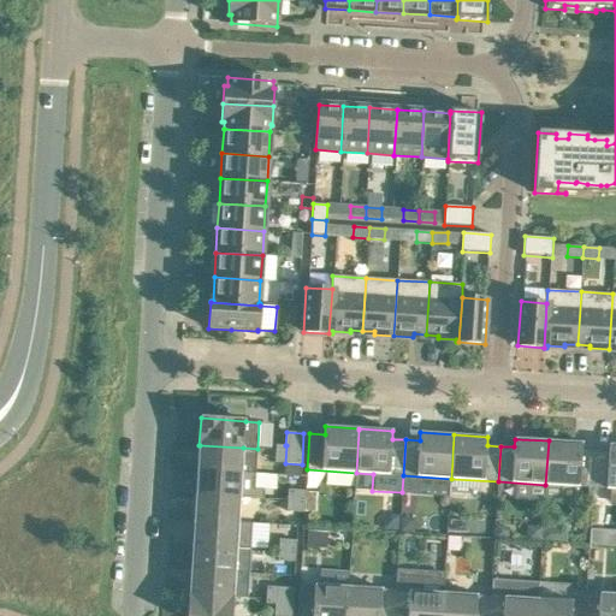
[(581,451),(582,443),(549,440),(545,485),(593,487),(596,452),(581,451)]
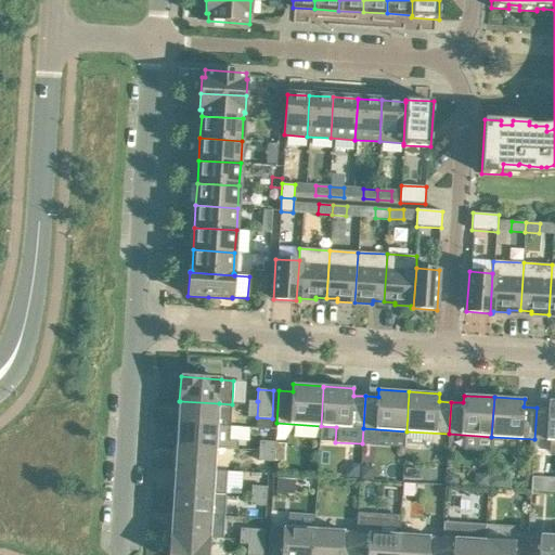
[(554,440),(554,400),(550,401),(549,408),(537,408),(534,439),(554,440)]
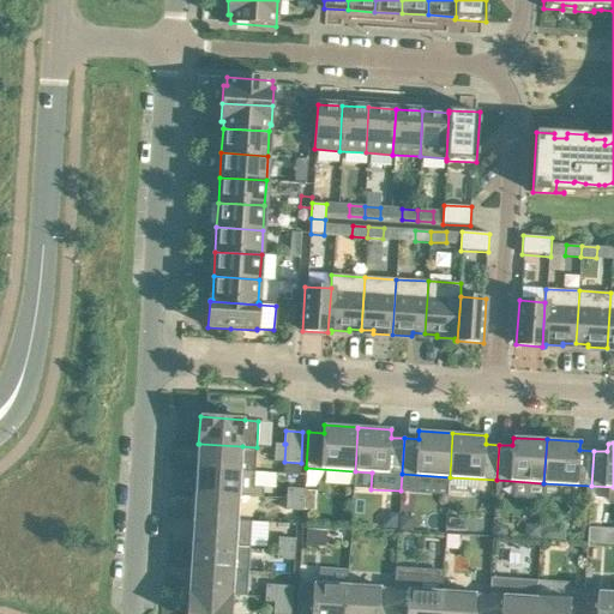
[(198,444),(197,468),(256,473),(257,447),(242,446),(199,444),(198,444)]
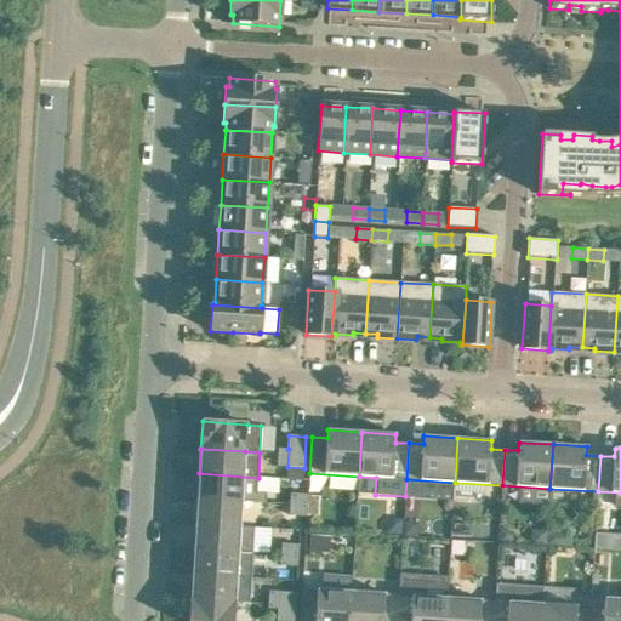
[(289,449),(288,449),(278,449),(277,467),(288,467),(289,449)]
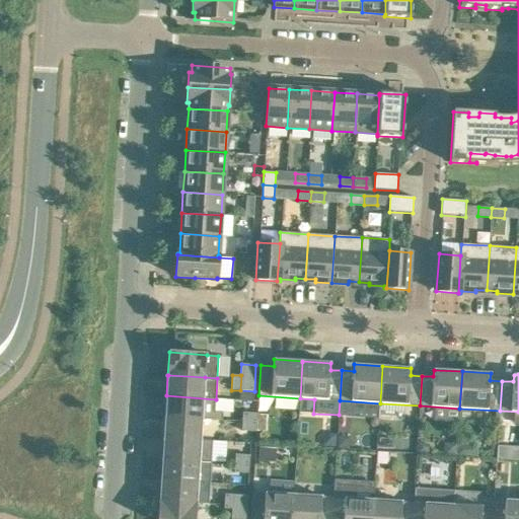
[(165,415),(164,417),(202,420),(222,421),(223,412),(232,413),(233,400),(216,399),(166,395),(165,403),(165,415)]
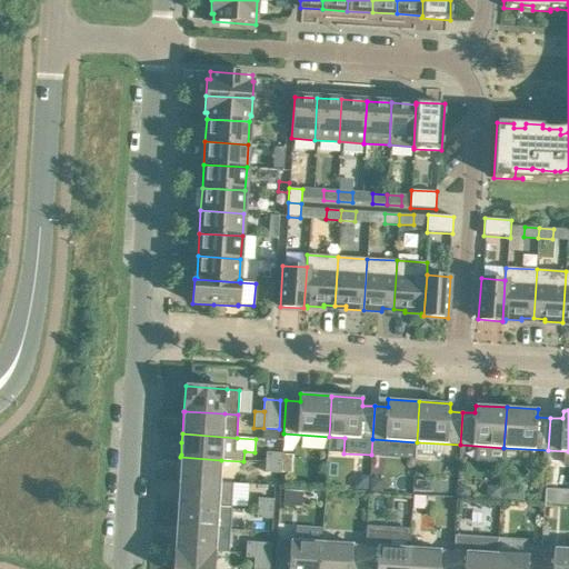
[(266,462),(281,463),(282,453),(267,452),(266,462)]
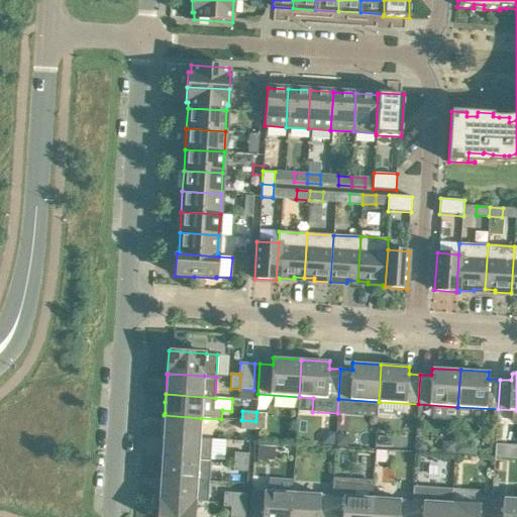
[(200,438),(201,418),(164,415),(163,436),(200,438)]
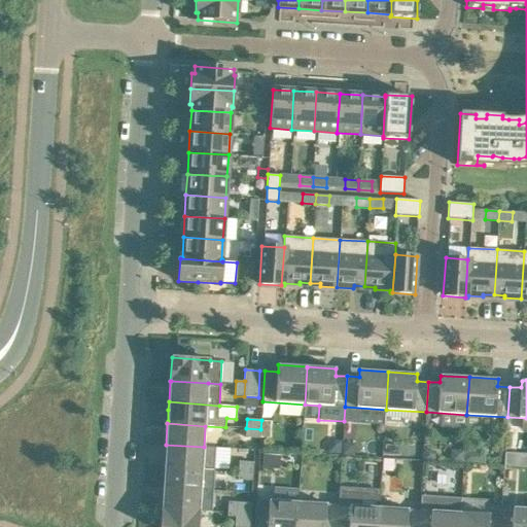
[(260,438),(260,429),(246,428),(245,437),(260,438)]
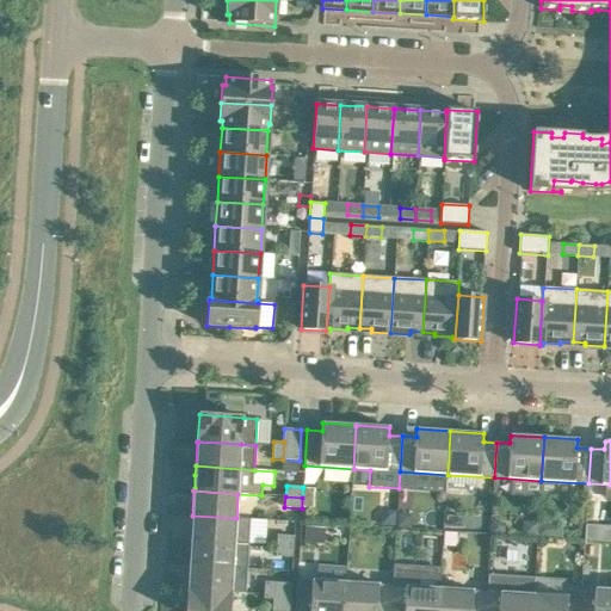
[(395,526),(396,512),(387,511),(381,517),(380,525),(395,526)]
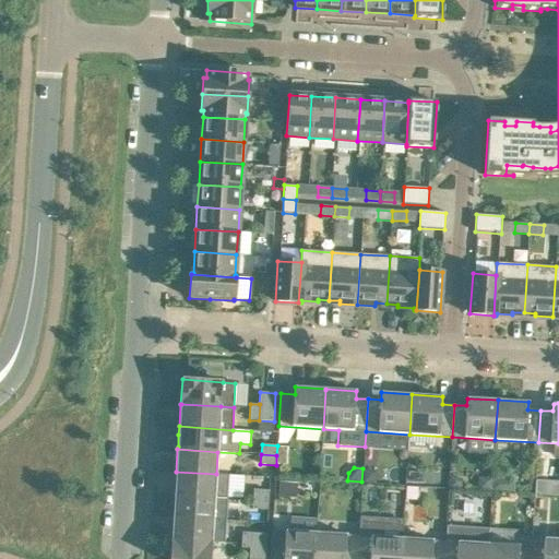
[(377,471),(365,470),(364,483),(377,483),(377,471)]
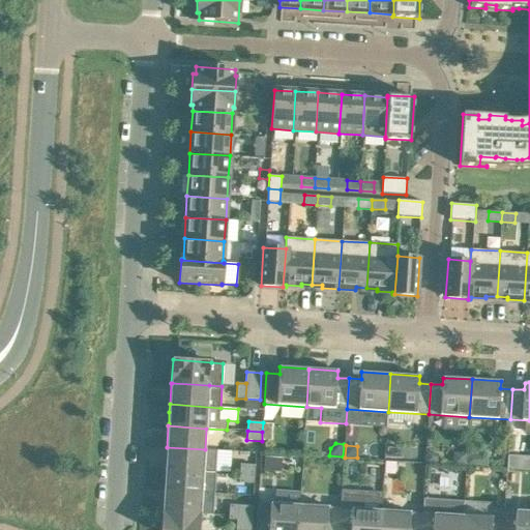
[(167,447),(166,469),(215,472),(217,450),(205,449),(167,447)]
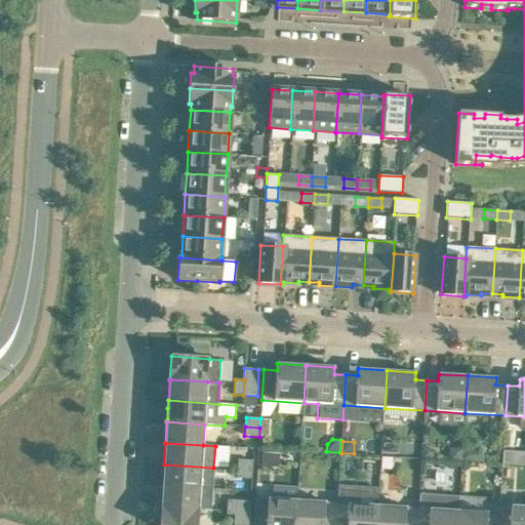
[(429,448),(422,448),(422,459),(433,459),(434,453),(429,448)]
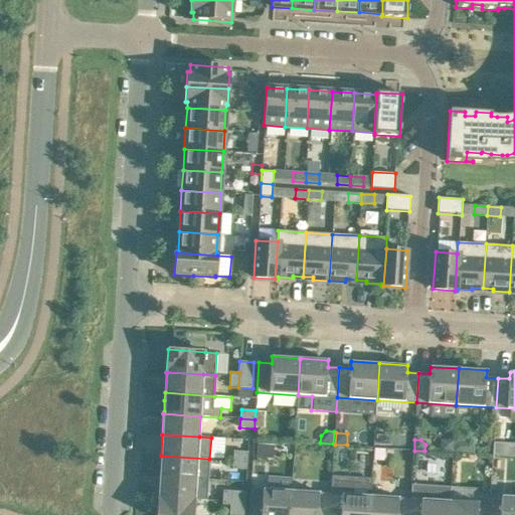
[(256,444),(256,458),(274,459),(274,445),(256,444)]
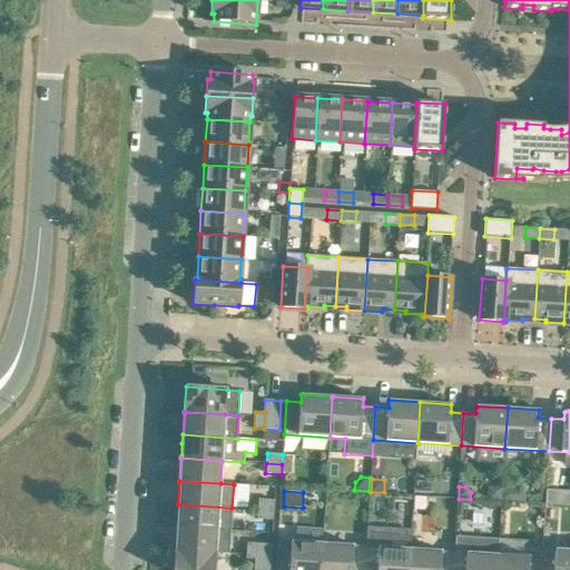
[(547,491),(546,504),(561,505),(561,491),(547,491)]
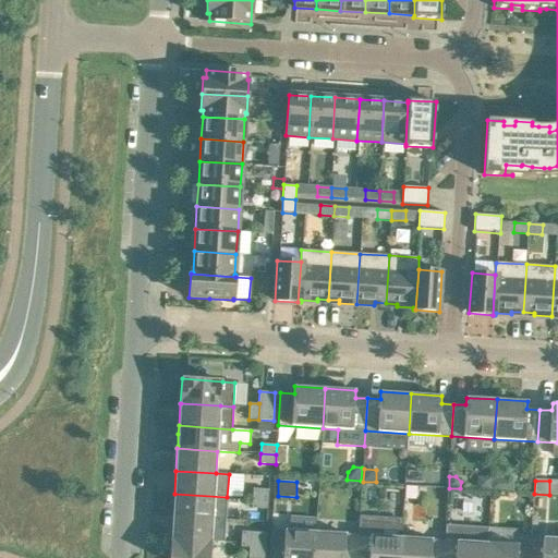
[(253,498),(268,499),(269,489),(253,488),(253,498)]
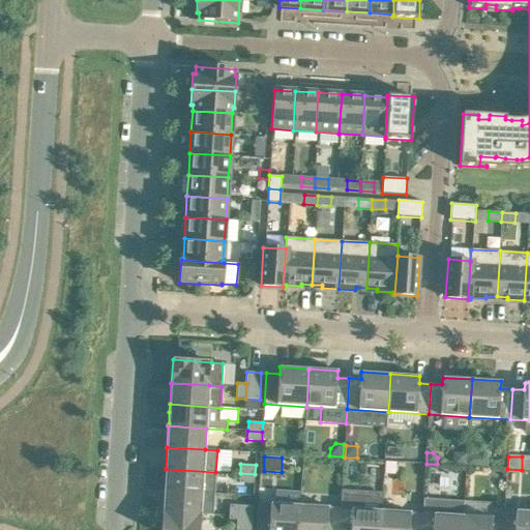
[(164,490),(165,490),(214,493),(215,472),(166,469),(164,490)]
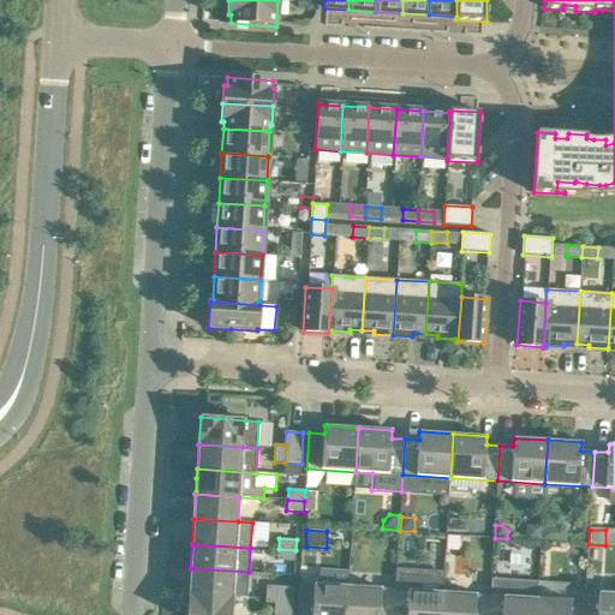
[(294,561),(296,550),(279,549),(278,560),(294,561)]
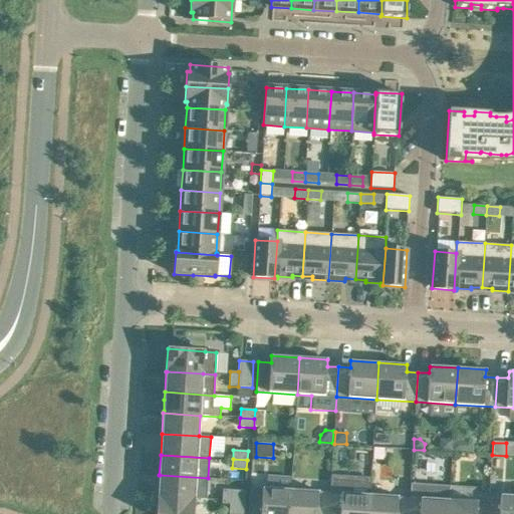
[(208,478),(160,475),(159,475),(158,496),(195,498),(206,499),(208,478)]
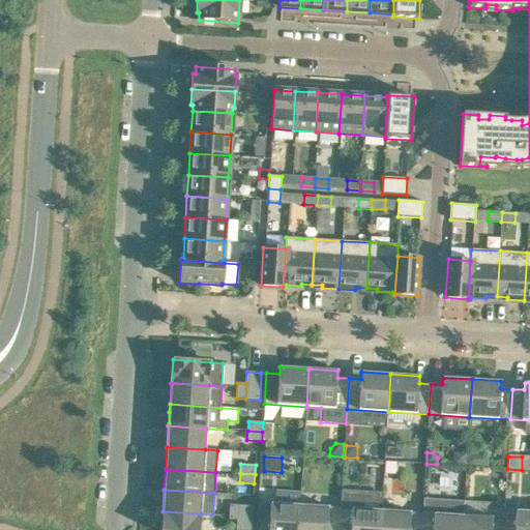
[(341,508),(339,529),(380,529),(381,510),(383,493),(342,490),(341,508)]
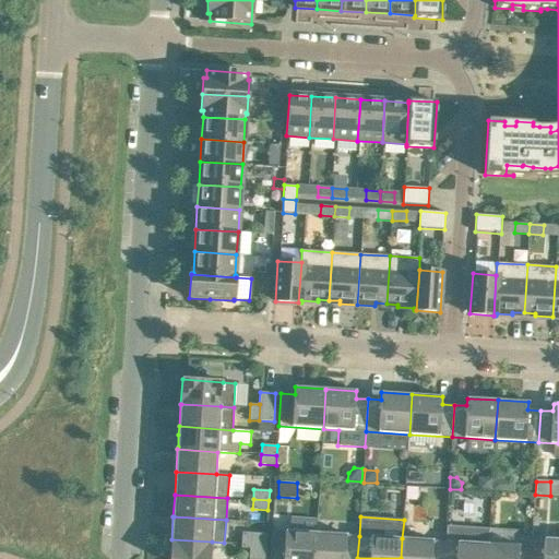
[(314,558),(317,533),(272,531),(270,558),(314,558)]
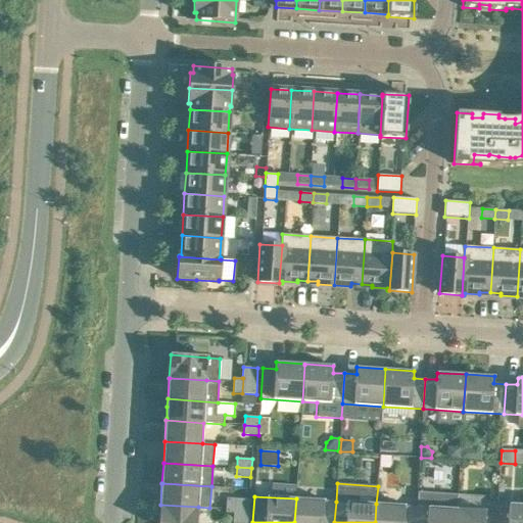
[(235,514),(236,498),(227,498),(226,513),(234,514),(235,514)]
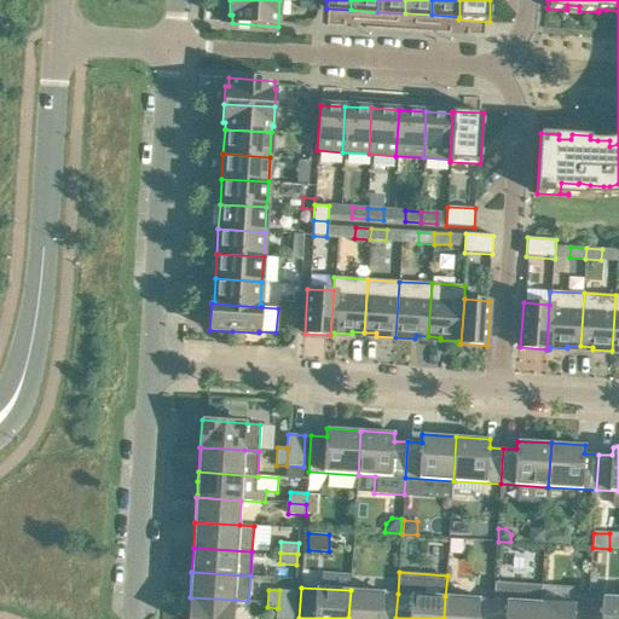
[(277,608),(276,618),(293,618),(295,591),(279,590),(278,608),(277,608)]
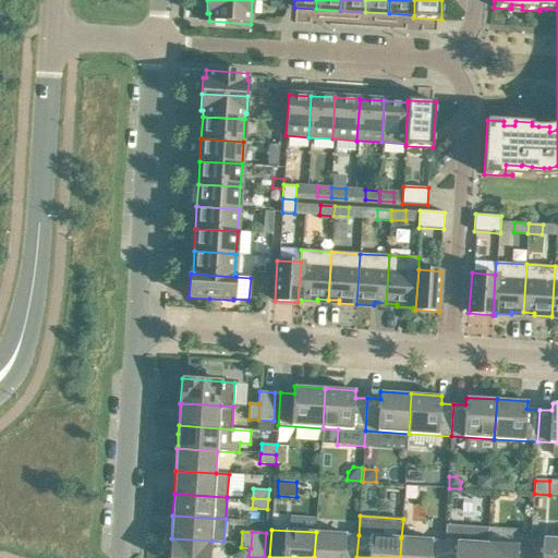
[(356,557),(359,535),(316,532),(314,557),(356,557)]
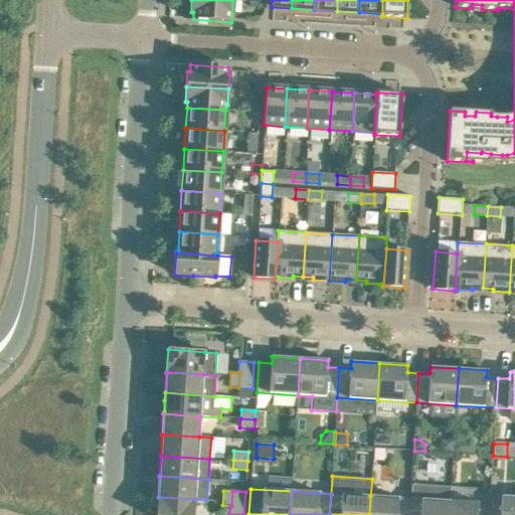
[(488,514),(490,496),(477,495),(476,503),(450,502),(449,514),(488,514)]
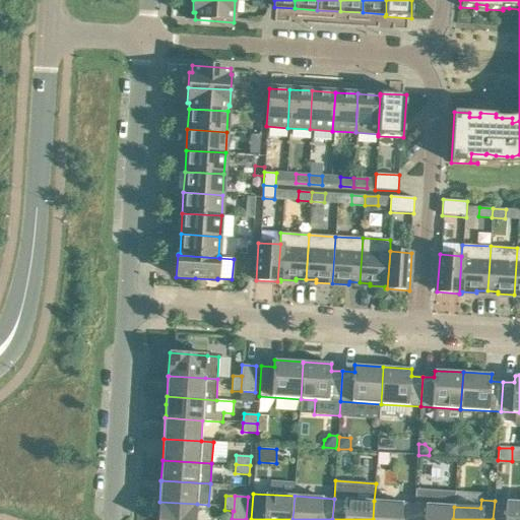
[(412,519),(414,504),(374,501),(373,519),(412,519)]
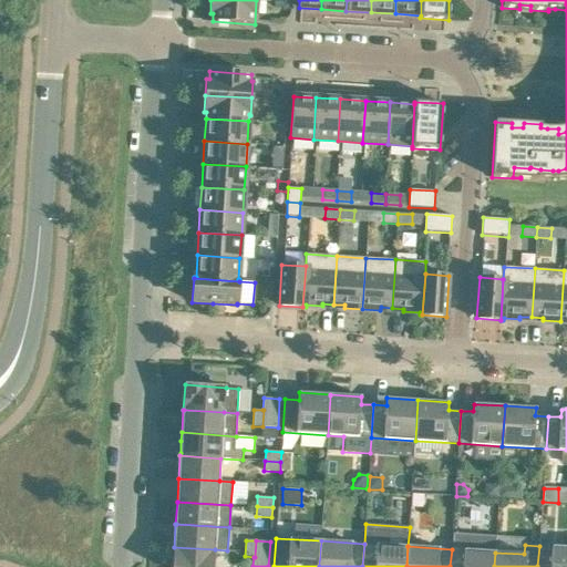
[(566,566),(566,547),(539,546),(537,566),(566,566)]
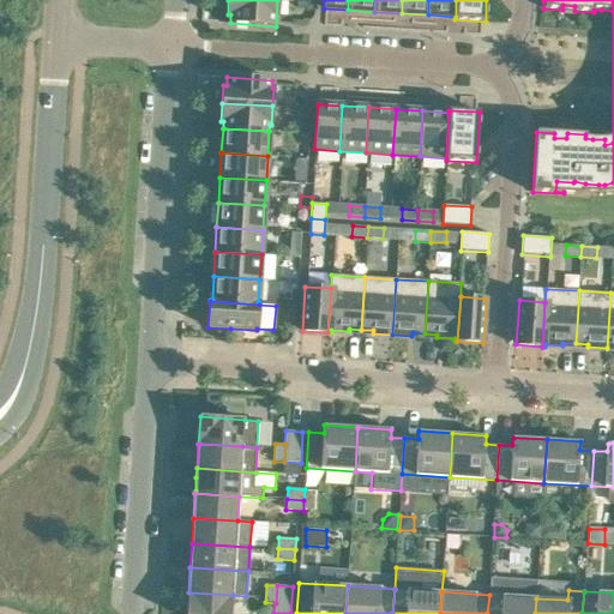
[(232,613),(233,595),(188,593),(186,613),(232,613)]
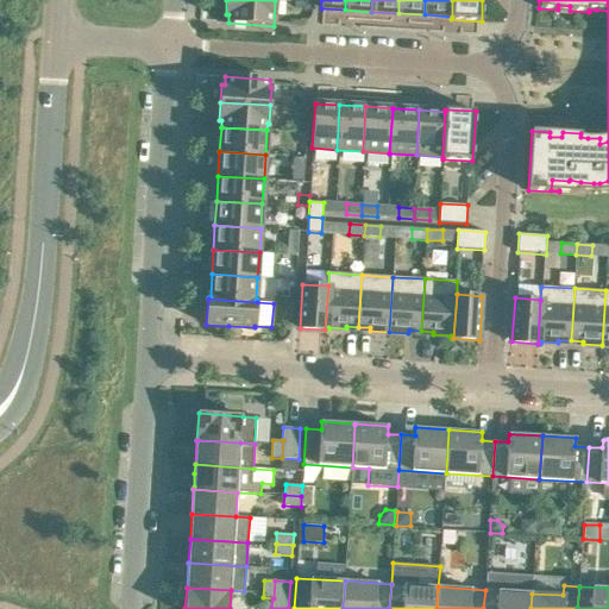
[(485,590),(483,608),(531,608),(532,594),(485,590)]
